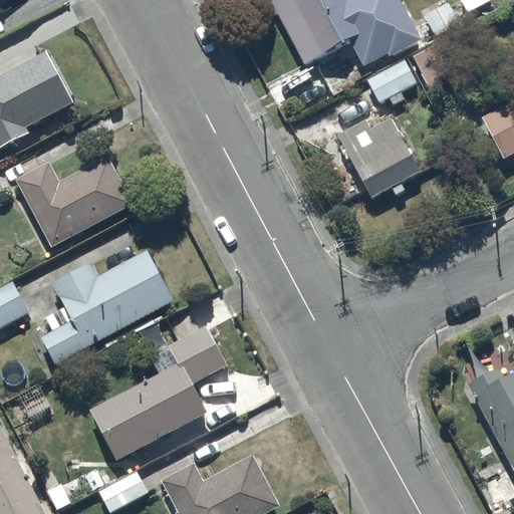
[(271,0),(305,66),(351,41),(362,64),(390,52),(393,56),(424,39),(402,0),(271,0)]
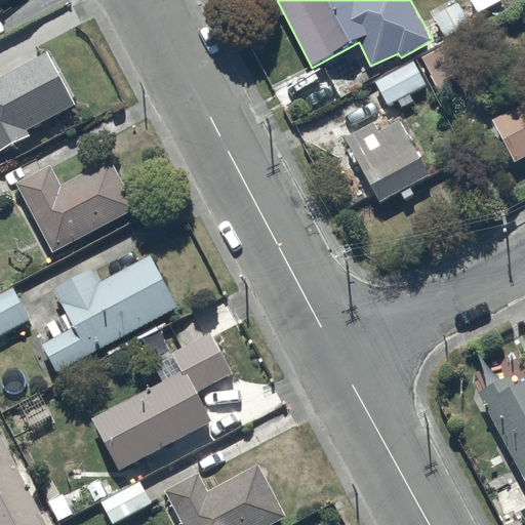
[(453,0),(450,0),(430,11),(435,22),(437,21),(445,37),(470,24),(458,3),(456,4),(453,0)]
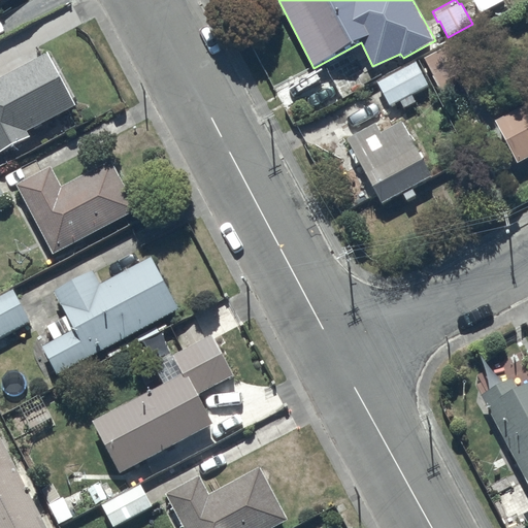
[(452,43),(425,58),(434,75),(433,76),(442,93),(456,86),(451,76),(465,69),(452,43)]
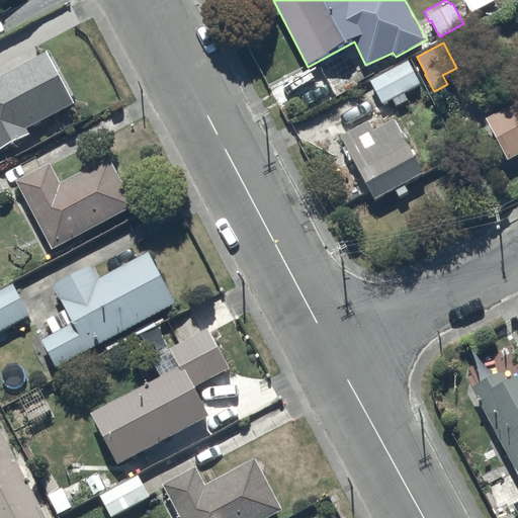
[(49,51),(0,76),(0,149),(30,134),(26,126),(54,112),(62,130),(75,122),(67,107),(75,103),(49,51)]
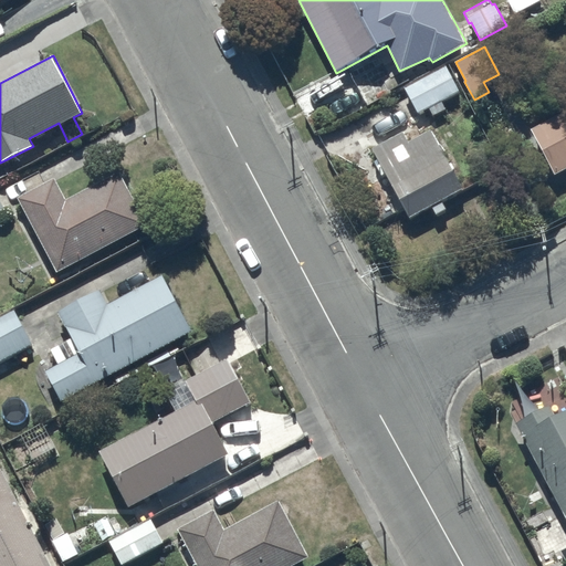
[(447,64),(405,87),(419,113),(429,106),(435,115),(446,108),(441,101),(460,91),(447,64)]
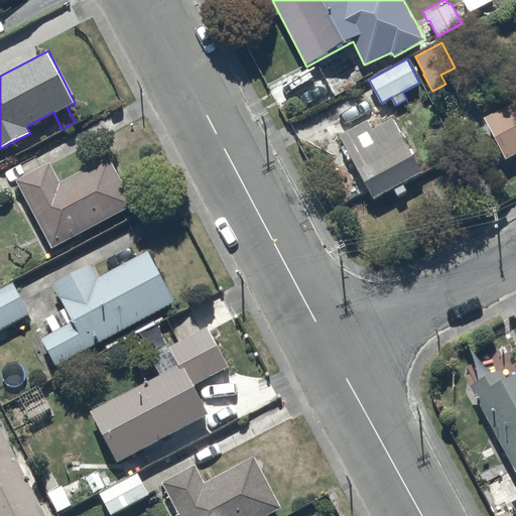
[(515,98),(484,116),(507,158),(515,153),(515,98)]
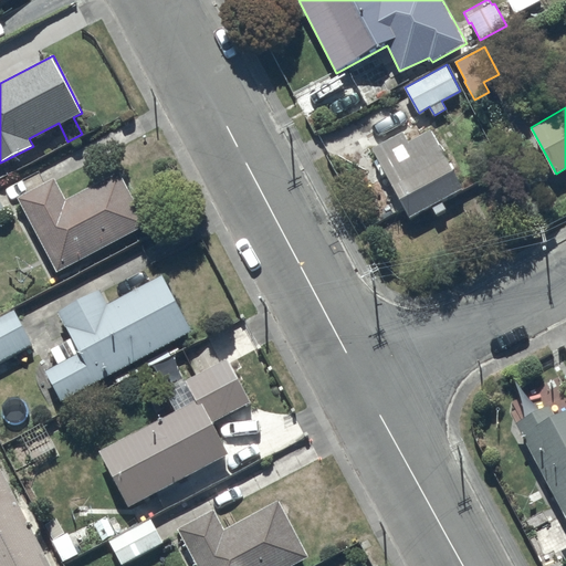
[(402,129),(370,147),(410,218),(432,206),(437,213),(446,209),(441,200),(463,187),(431,128),(409,140),(402,129)]
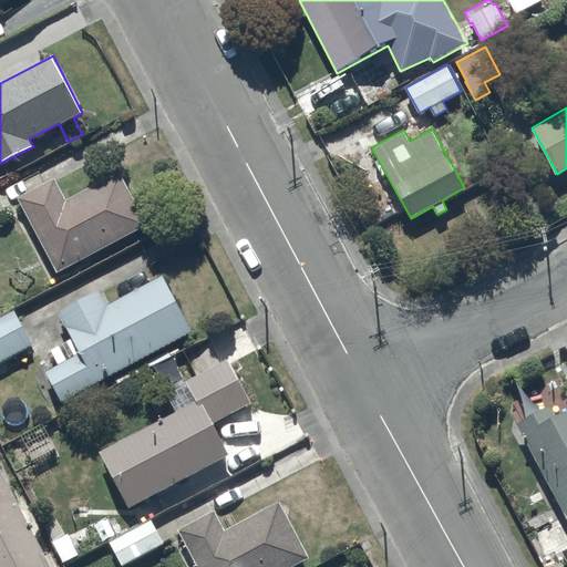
[(54,178),(19,197),(57,272),(152,222),(124,171),(66,202),(54,178)]
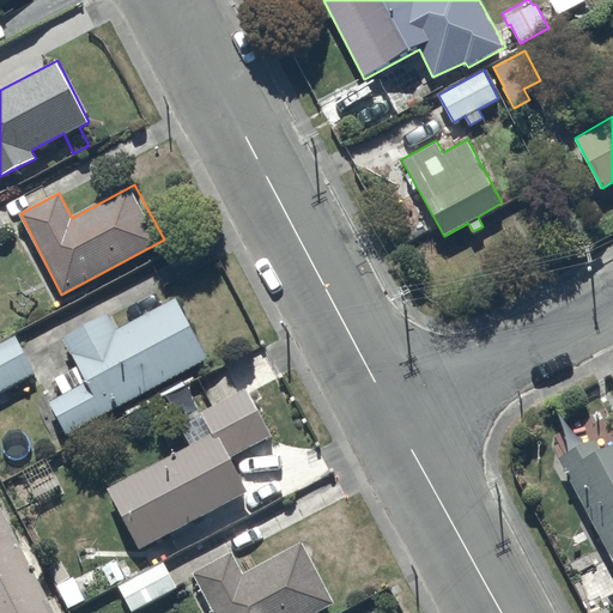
[(50,400),(67,435),(210,357),(177,297),(117,327),(110,313),(64,337),(79,365),(55,377),(64,393),(50,400)]
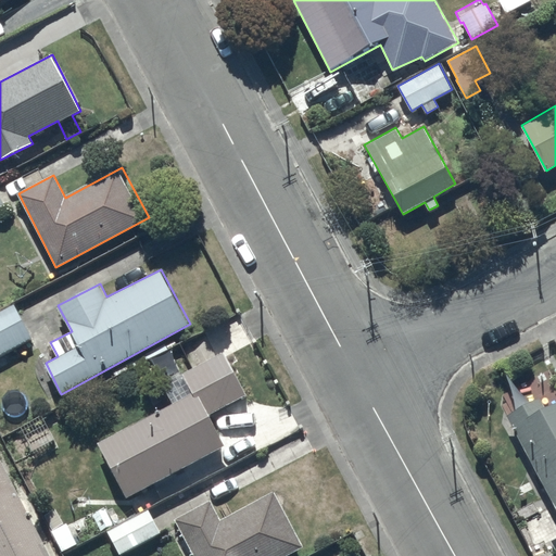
[(0,311),(0,354),(33,339),(14,304),(0,311)]
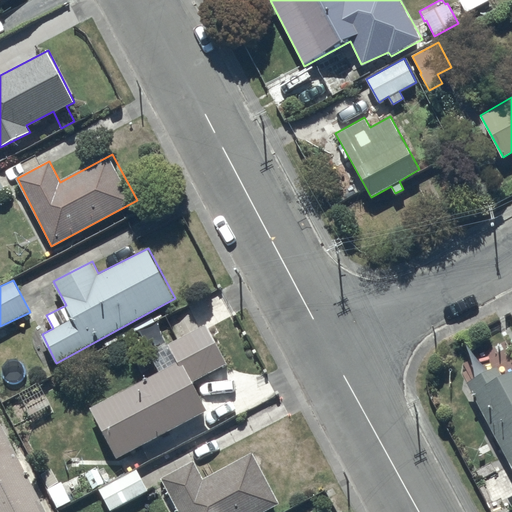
[(151,355),(160,372),(91,408),(116,457),(155,437),(162,451),(188,437),(181,423),(207,410),(192,382),(227,364),(207,325),(169,345),(151,355)]
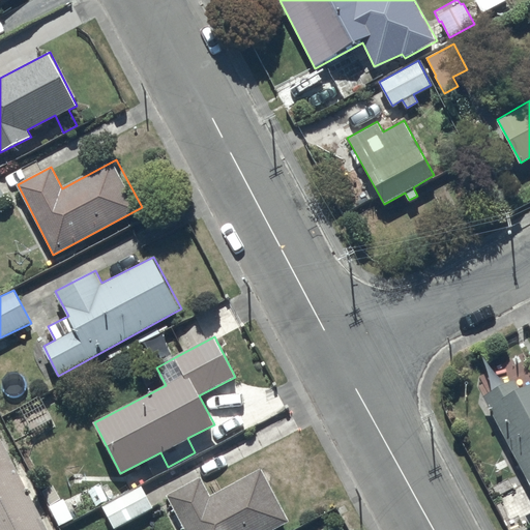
[(529,383),(521,388),(516,378),(484,395),(529,483),(529,383)]
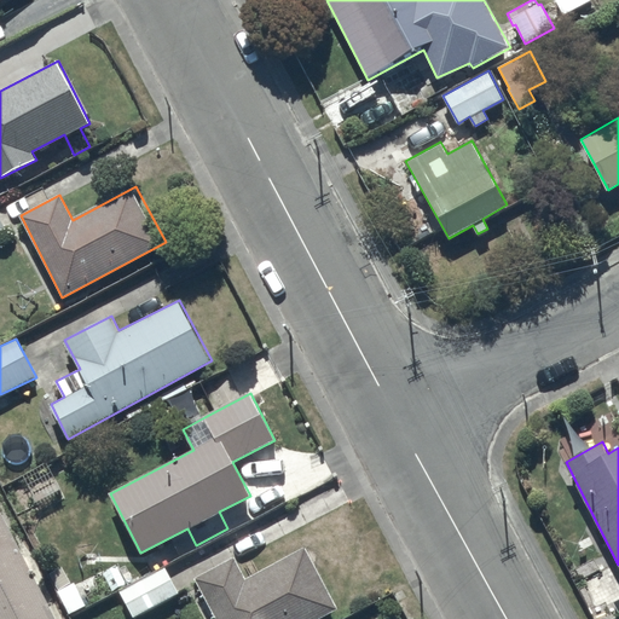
[(57,618),(0,510),(0,618),(57,618)]
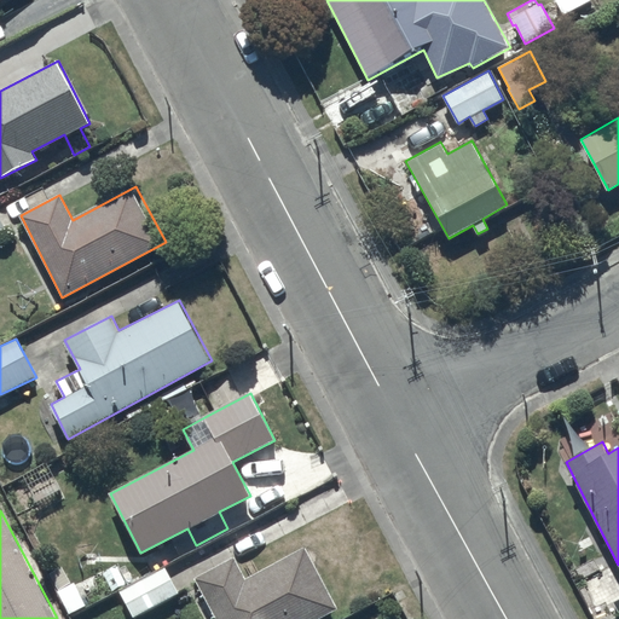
[(235,556),(195,577),(217,618),(316,618),(337,608),(305,547),(246,578),(235,556)]
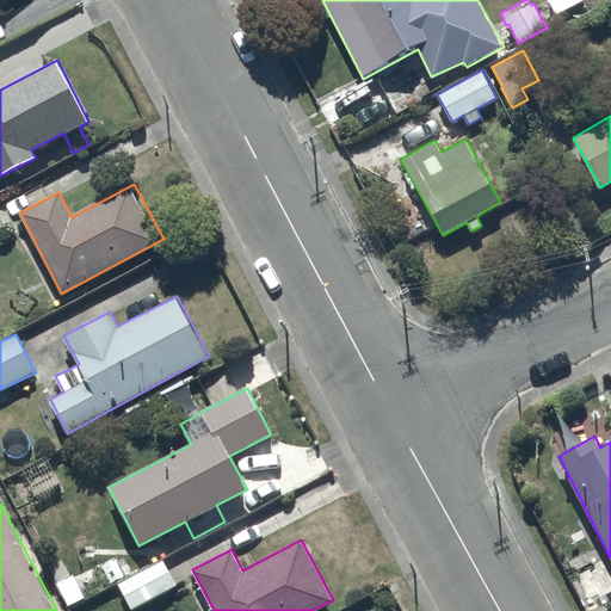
[(162,560),(119,584),(133,608),(177,584),(162,560)]
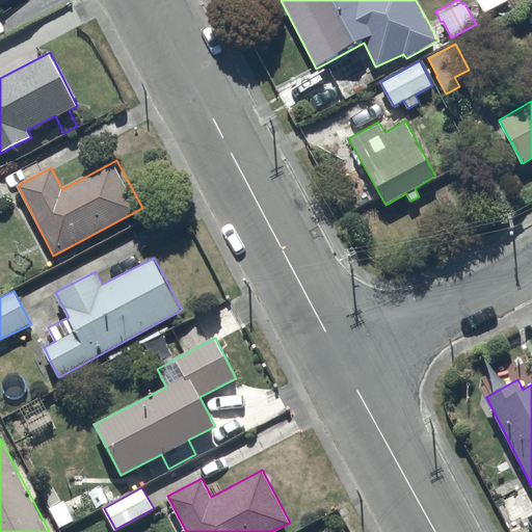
All buildings are outlined.
